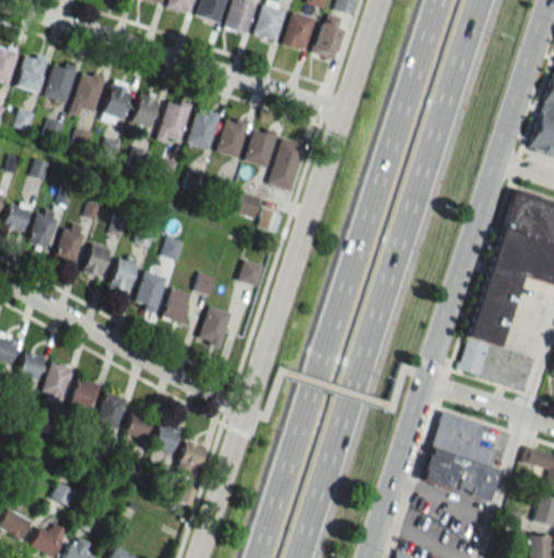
[(196,0),(192,12),(169,4),(171,0),(196,0)]
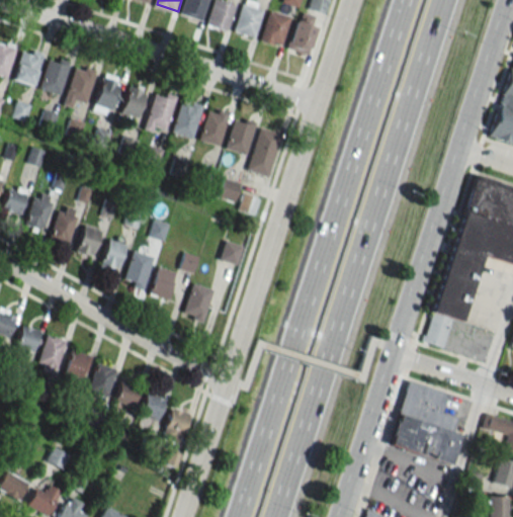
[(210,0),(203,22),(183,15),(187,0),(210,0)]
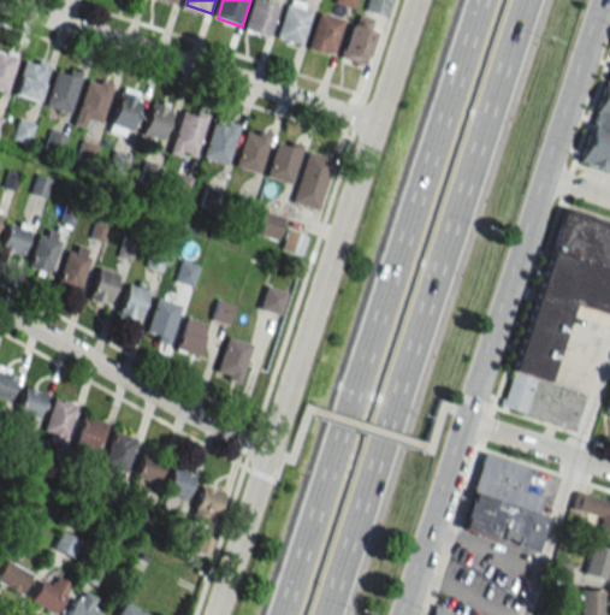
[(262,0),(284,7),(273,39),(248,31),(258,0),(262,0)]
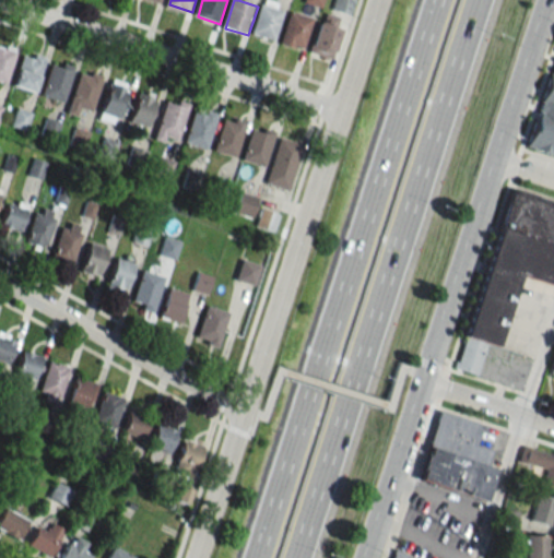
[(352,16),(360,0),(358,0),(338,0),(334,8),(352,16)]
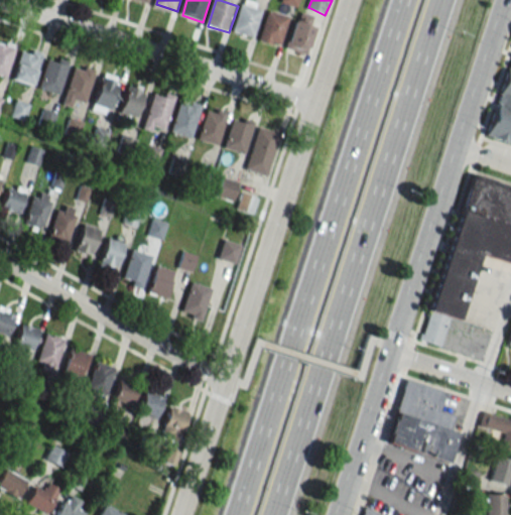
[(264,11),(255,37),(235,30),(243,4),(264,11)]
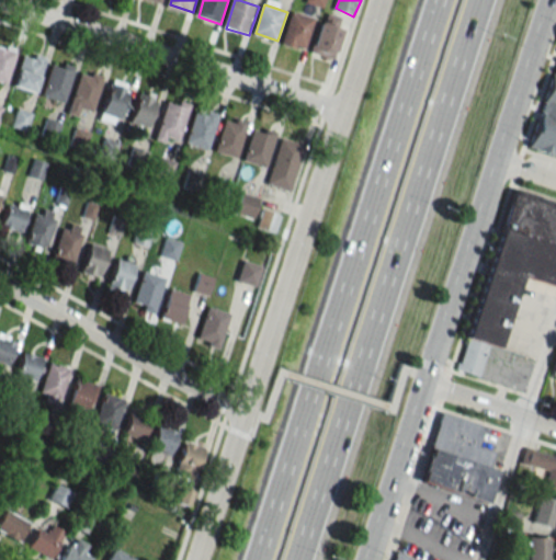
[(318,20),(308,49),(285,42),(295,13),(318,20)]
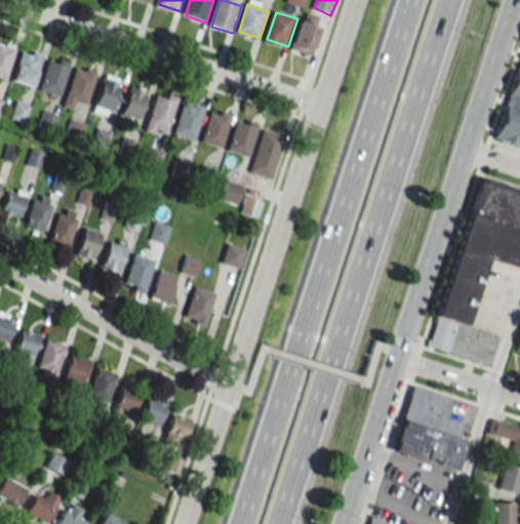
[(324,29),(315,56),(293,49),(303,23),(324,29)]
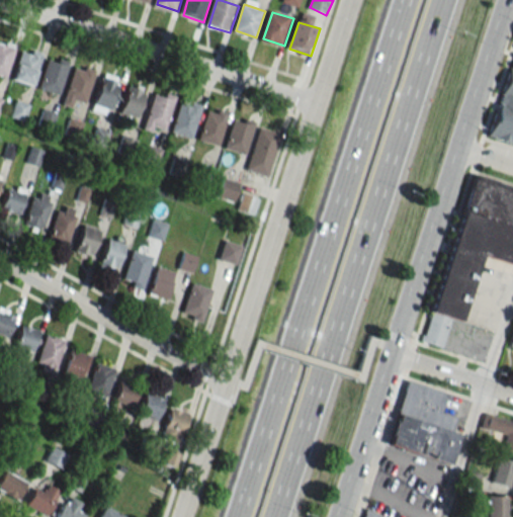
[(0,44),(0,76),(8,79),(17,50),(16,50),(18,46),(8,42),(7,47),(0,44)]
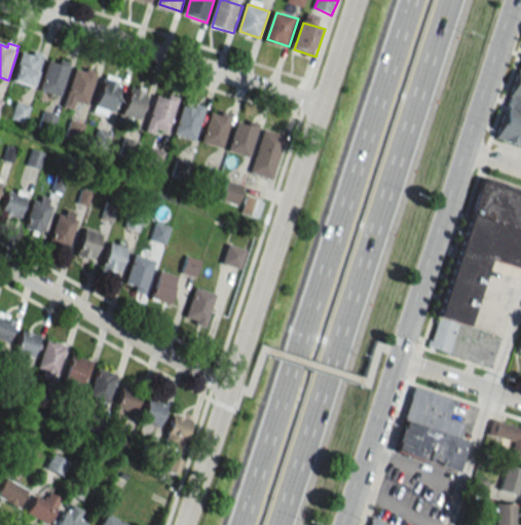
[(24,52),(14,82),(35,88),(45,60),(44,59),(45,55),(35,51),(34,55),(24,52)]
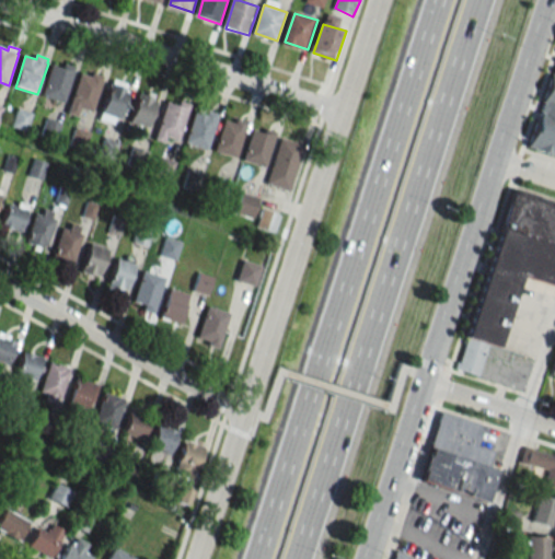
[(54,65),(44,96),(66,104),(77,72),(76,72),(78,68),(67,65),(65,69),(54,65)]
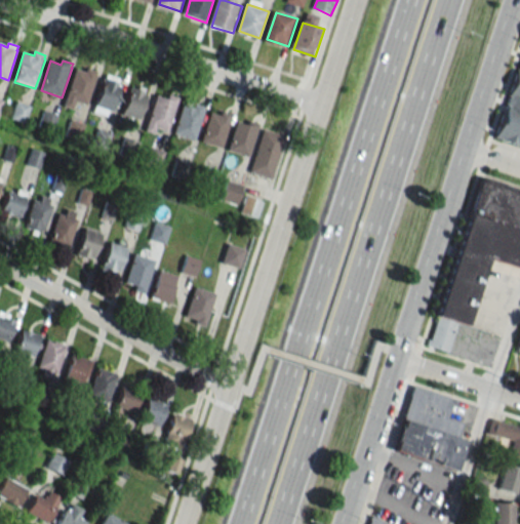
[(77,70),(66,107),(75,111),(77,102),(88,106),(98,77),(97,76),(98,73),(89,69),(87,73),(77,70)]
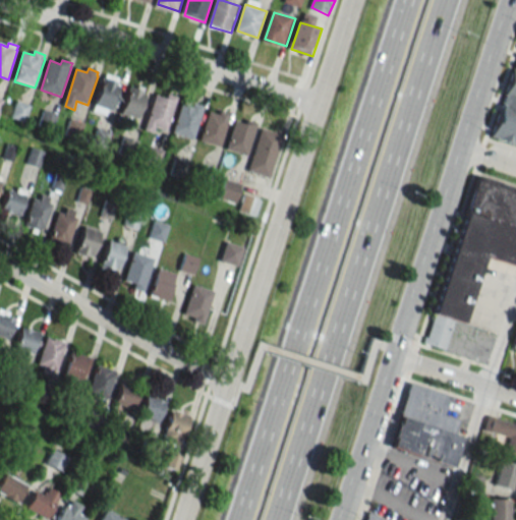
[(494,138),(515,145),(515,70),(513,69),(494,138)]
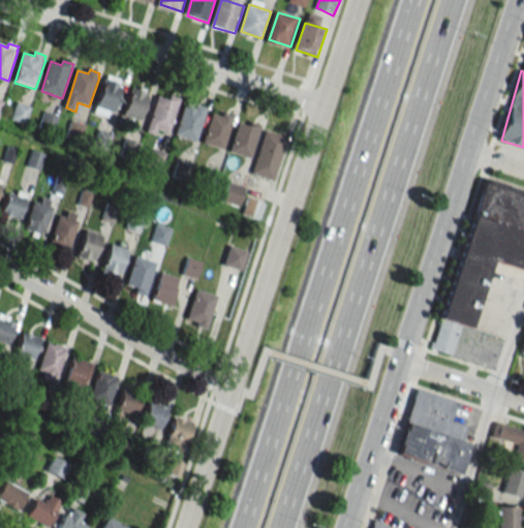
[(124,88),(116,114),(112,113),(110,118),(96,114),(106,81),(121,85),(121,87),(124,88)]
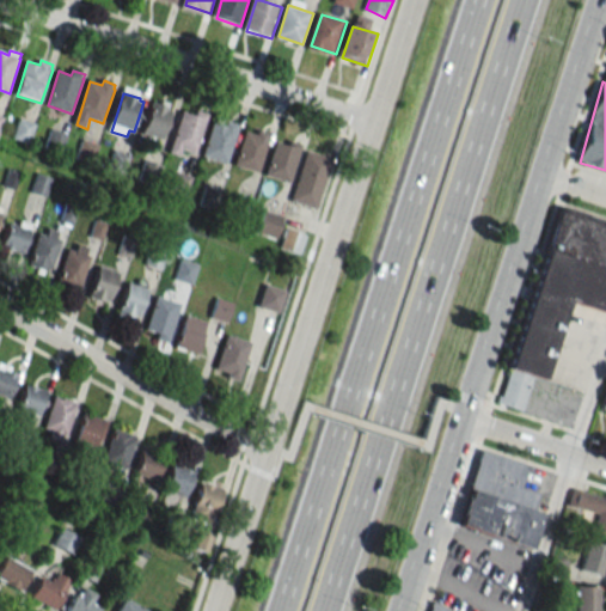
[(173,112),(165,140),(145,134),(154,103),(171,108),(170,111),(173,112)]
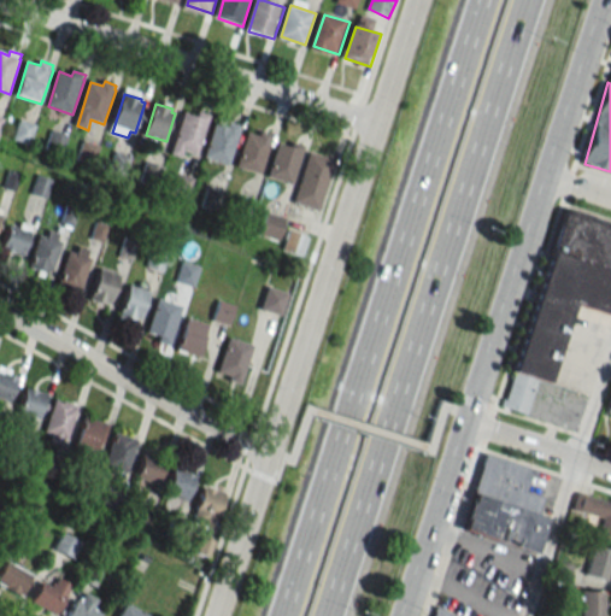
[(213,116),(200,154),(187,151),(184,158),(174,154),(187,113),(199,118),(200,112),(213,116)]
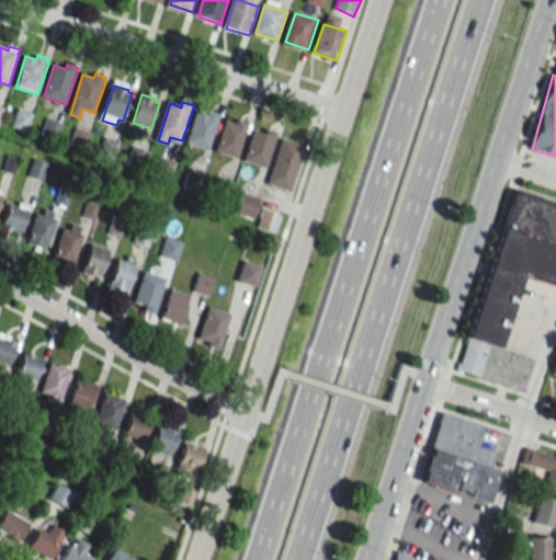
[(35,114),(21,109),(14,127),(30,133),(35,114)]
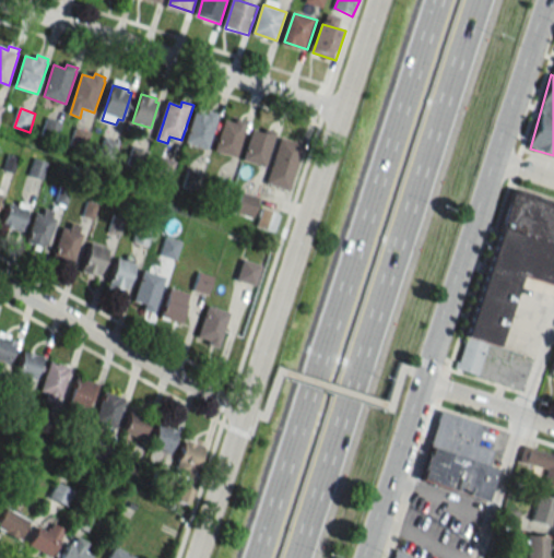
[(198,111),(187,143),(210,151),(220,119),(219,119),(221,115),(210,111),(209,116),(198,111)]
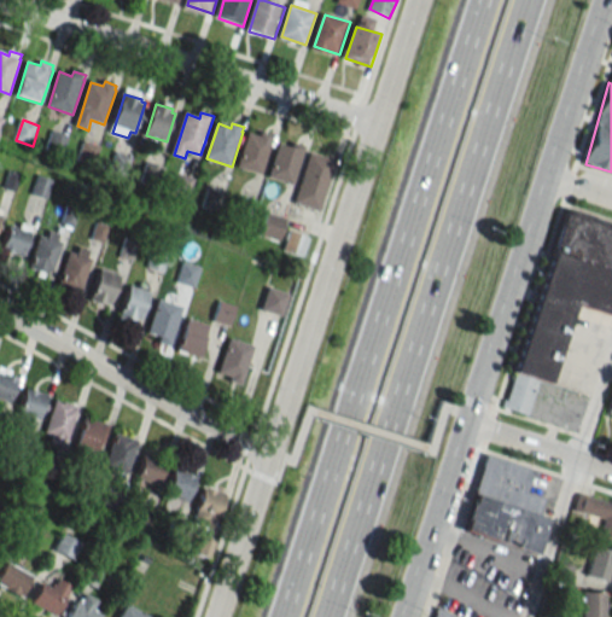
[(71,137),(54,132),(47,151),(64,157),(71,137)]
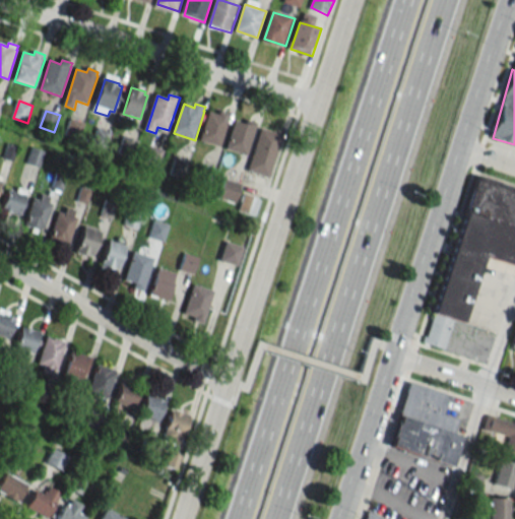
[(231,119),(221,147),(201,141),(210,113),(220,116),(221,112),(232,115),(231,119)]
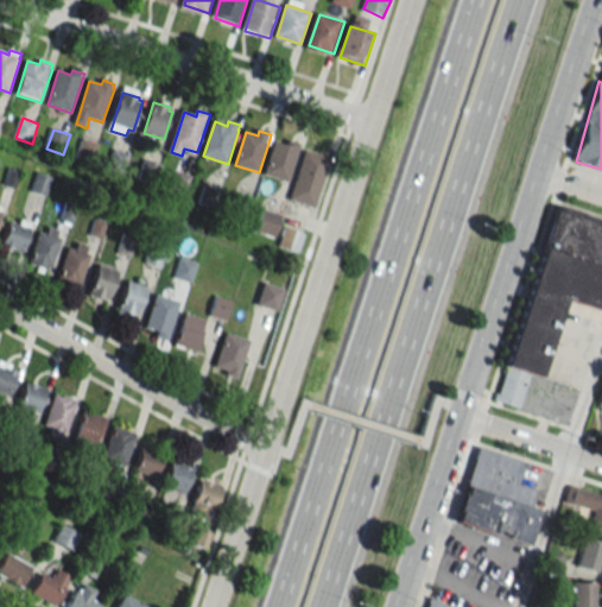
[(101,144),(84,139),(78,159),(95,164),(101,144)]
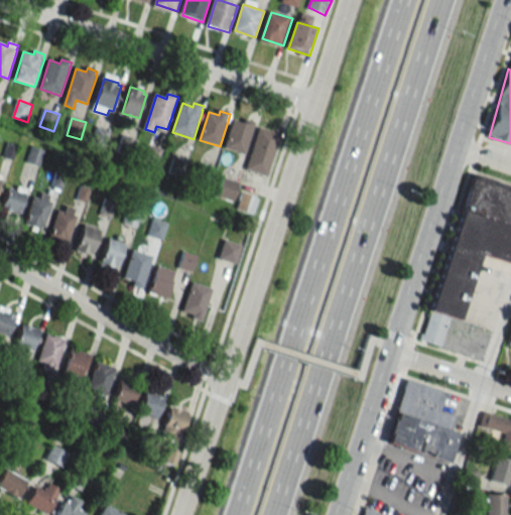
[(257,122),(247,155),(226,148),(235,121),(246,124),(247,119),(257,122)]
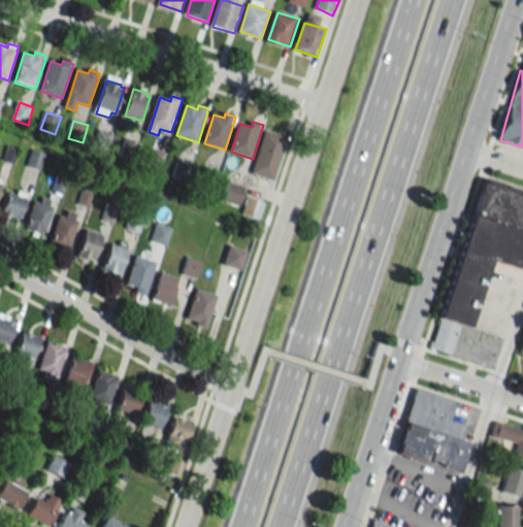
[(290,138),(275,180),(254,174),(268,131),(290,138)]
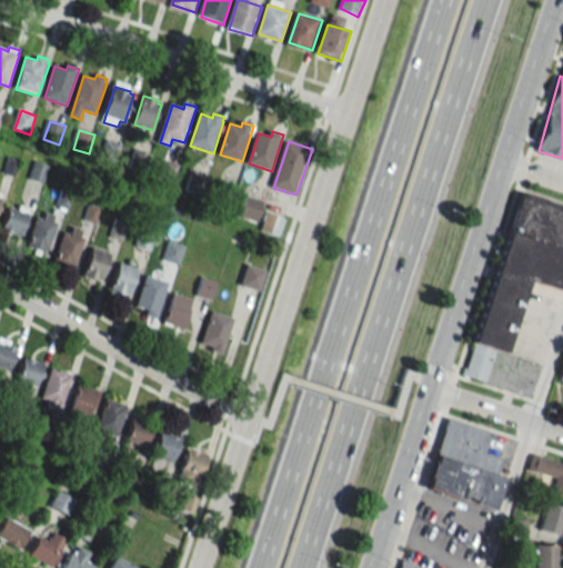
[(153,155),(138,150),(131,168),(147,173),(153,155)]
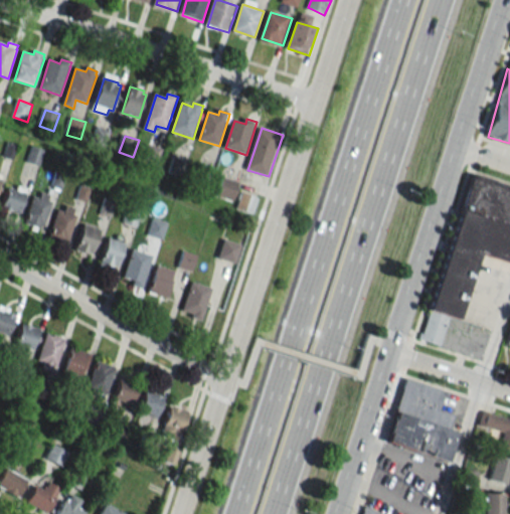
[(473,175),(509,186),(509,263),(482,254),(462,320),(452,317),(443,346),(422,340),(432,313),(429,311),(473,175)]
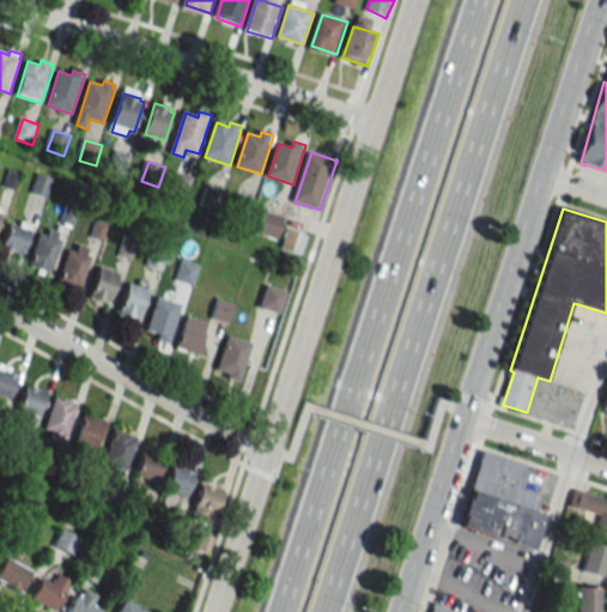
[(289,217),(268,211),(260,234),(281,241),(289,217)]
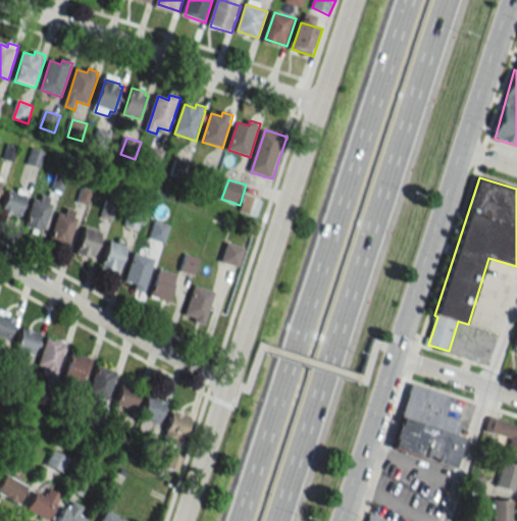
[(20,217),(30,191),(12,185),(3,211),(20,217)]
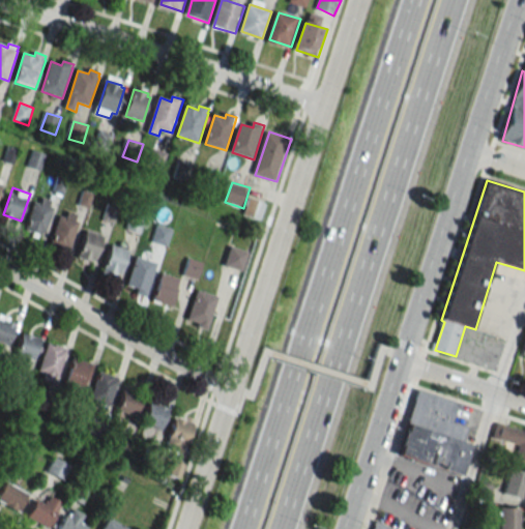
[(57,203),(38,196),(27,230),(46,236),(57,203)]
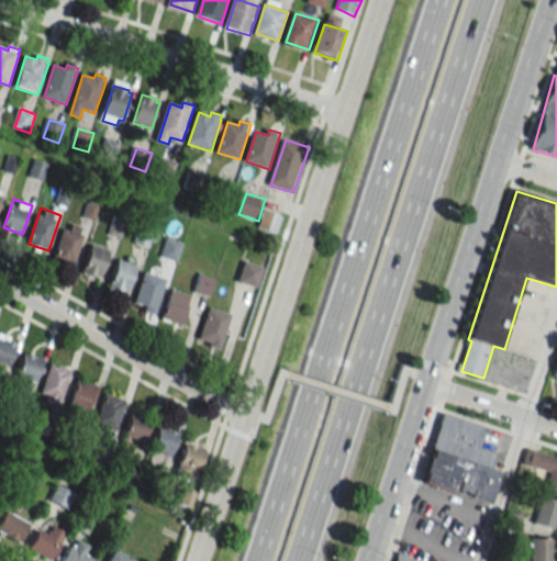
[(279,235),(285,216),(266,211),(260,229),(279,235)]
